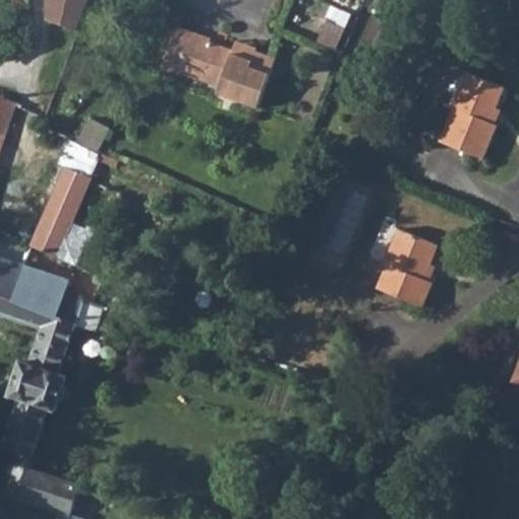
[(47,0),(47,20),(75,30),(86,0),(47,0)]
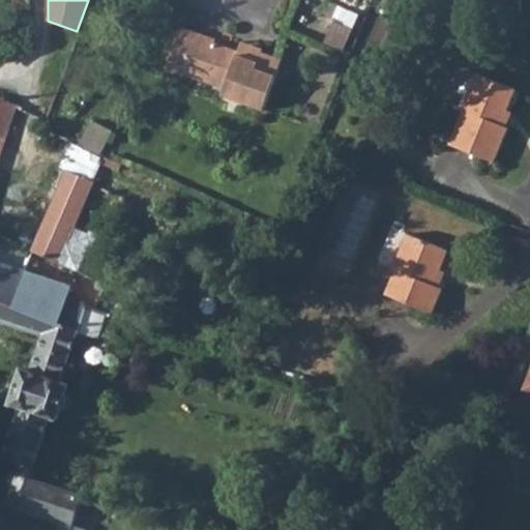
[(223,91),(222,96),(265,112),(283,63),(249,51),(246,57),(214,46),(212,49),(178,36),(167,66),(166,71),(182,77),(223,91)]
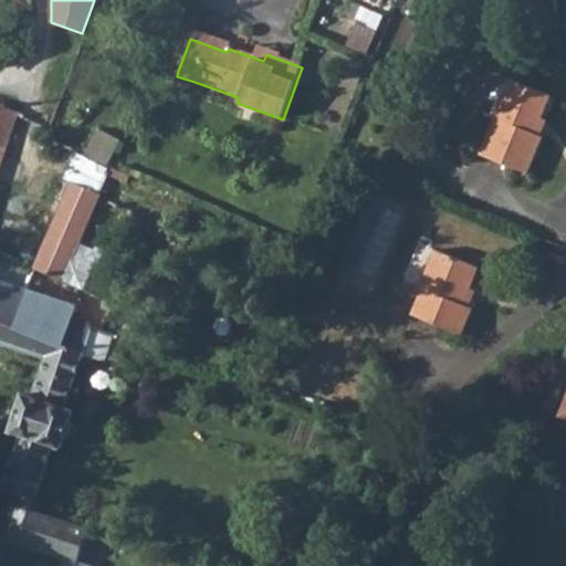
[(496,122),(482,156),(530,176),(544,138),(537,135),(553,98),(510,81),(493,121),(496,122)]
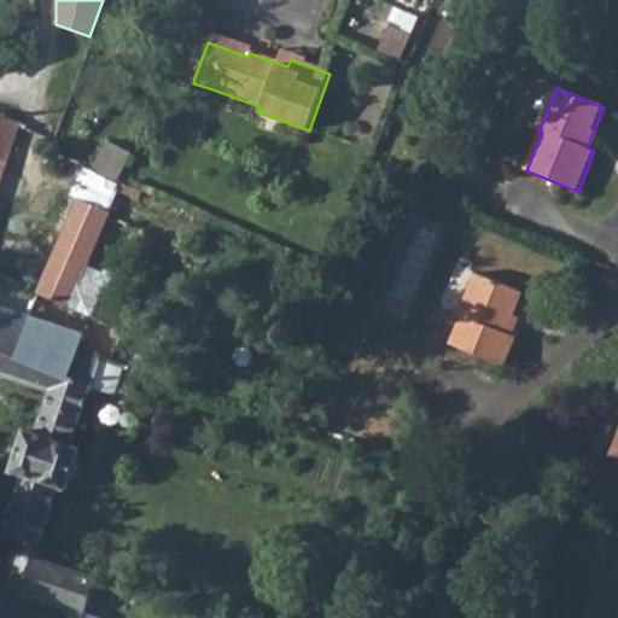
[(0,170),(17,121),(0,111),(0,170)]
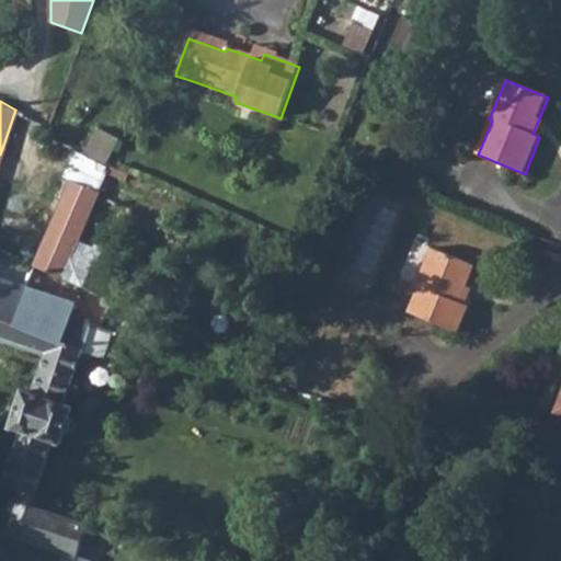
[(68,178),(32,265),(60,277),(95,189),(68,178)]
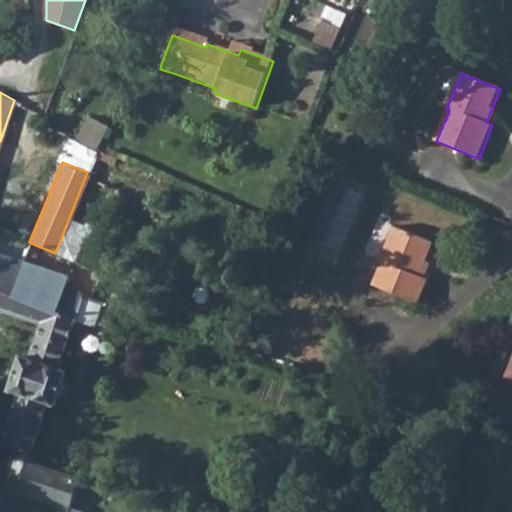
[(382,261),(373,284),(418,303),(427,279),(420,276),(434,241),(394,225),(380,261),(382,261)]
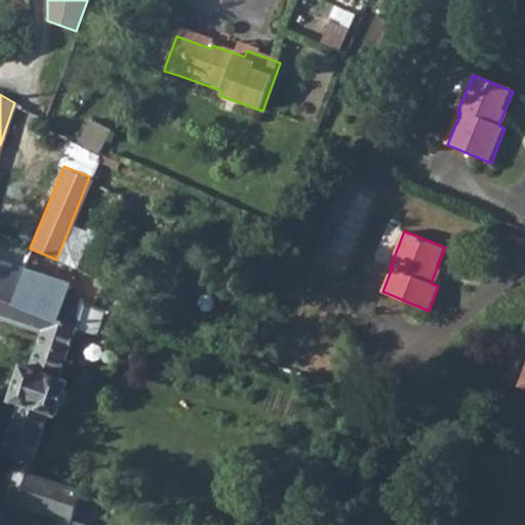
[(0,318),(40,331),(27,368),(19,366),(7,398),(14,401),(0,438),(0,452),(24,461),(43,412),(51,415),(64,381),(56,379),(75,331),(76,328),(75,328),(56,320),(70,287),(1,264),(0,263),(0,318)]
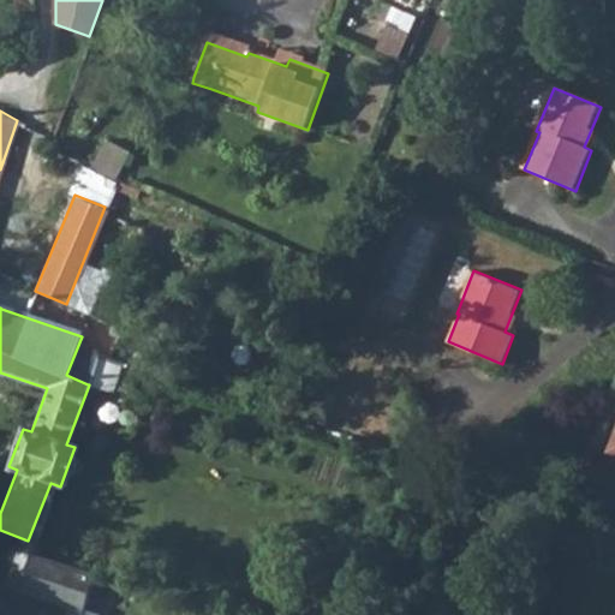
[(99,357),(88,384),(89,384),(88,388),(111,396),(123,366),(107,360),(99,357)]
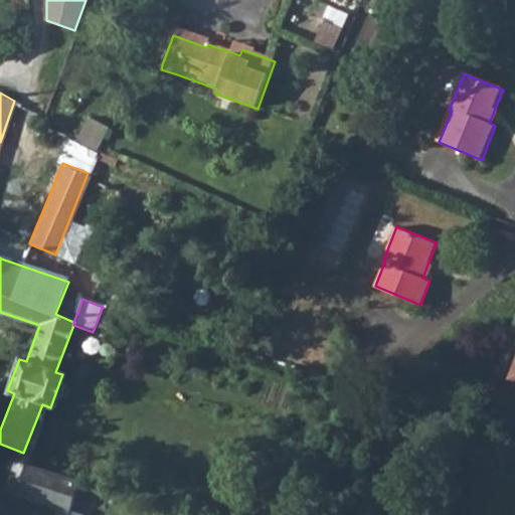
[(25,472),(11,467),(4,489),(56,506),(57,507),(69,510),(70,509),(79,481),(43,468),(41,473),(26,468),(25,472)]
